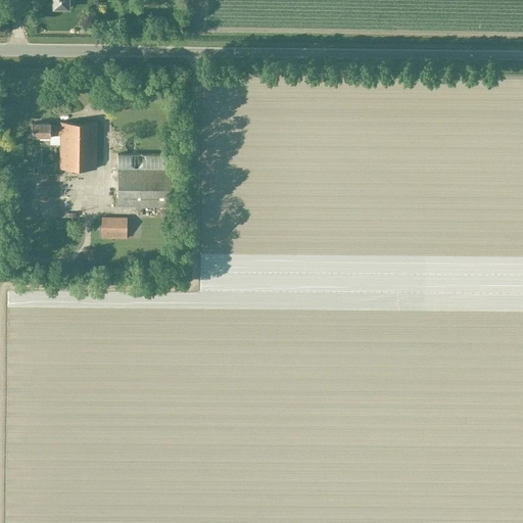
[(52,0),(53,8),(67,8),(67,7),(69,7),(72,5),(73,3),(72,0),(70,0),(52,0)]
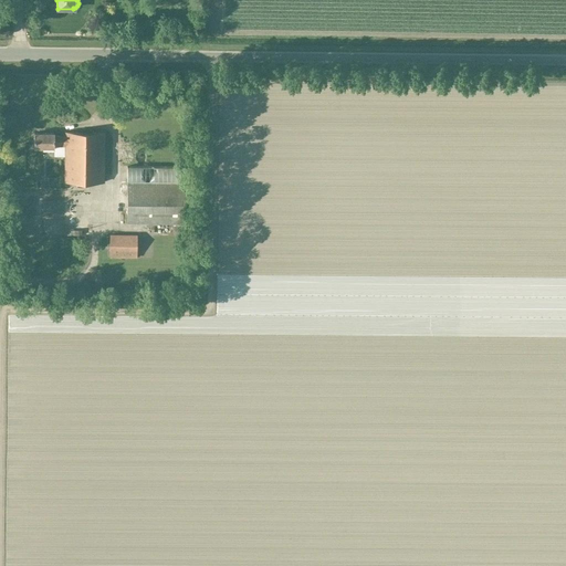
[(64,146),(64,182),(103,182),(104,134),(64,133),(64,136),(53,136),(53,134),(33,134),(33,148),(53,148),(53,146),(64,146)]
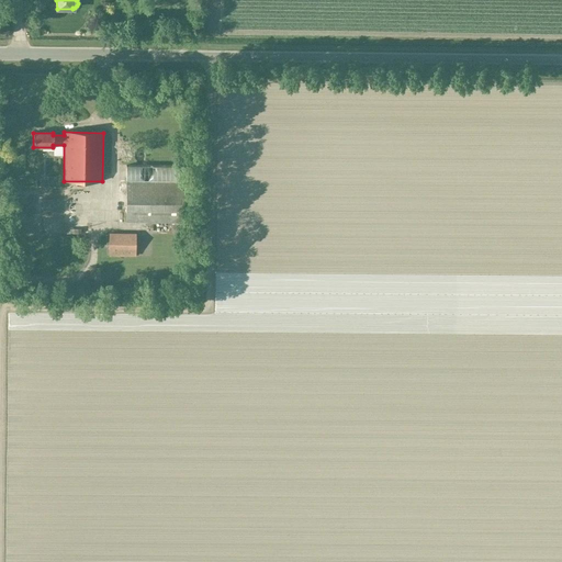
[(182,181),(126,180),(125,222),(182,222),(182,181)]
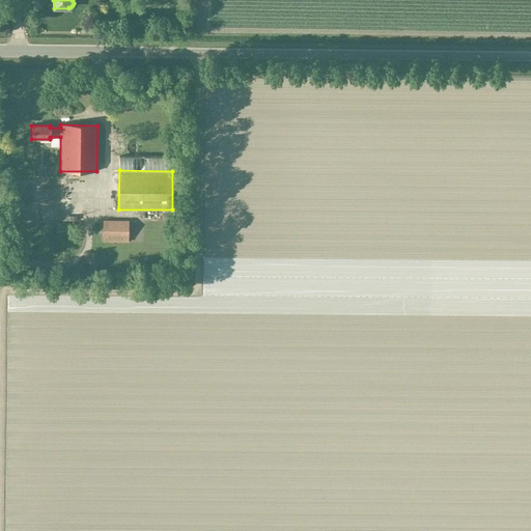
[(57,205),(58,182),(47,182),(47,191),(52,191),(51,205),(57,205)]
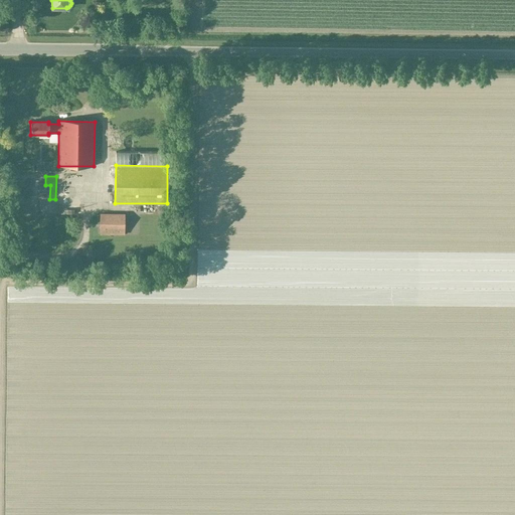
[(99,214),(99,234),(124,234),(124,214),(99,214)]
